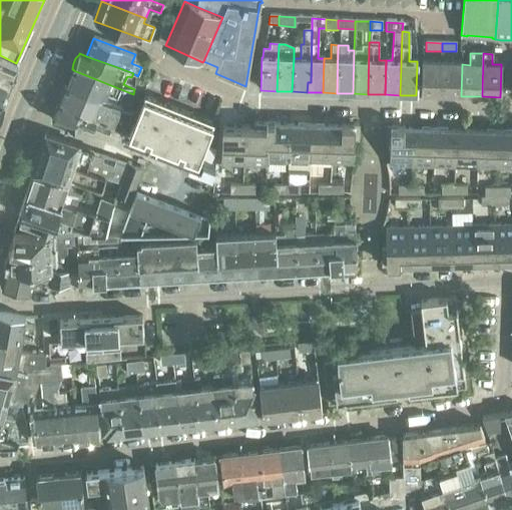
[(0,77),(11,83),(19,64),(16,63),(0,55),(0,77)]
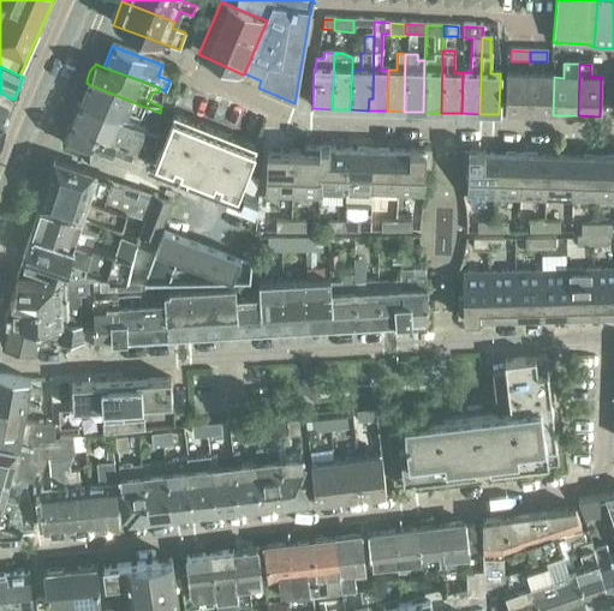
[(505,76),(505,113),(529,114),(530,77),(505,76)]
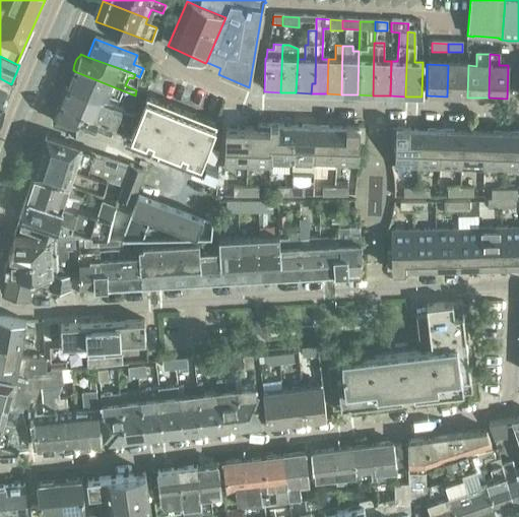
[(448,65),(447,97),(467,98),(468,65),(448,65)]
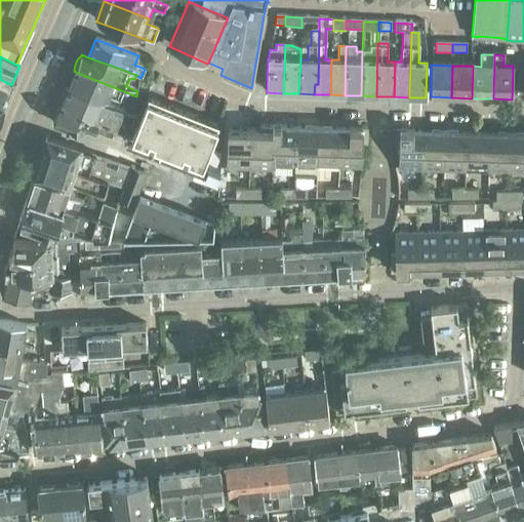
[(134,110),(136,96),(75,72),(67,89),(106,105),(107,105),(110,96),(120,101),(122,94),(124,95),(120,105),(134,110)]
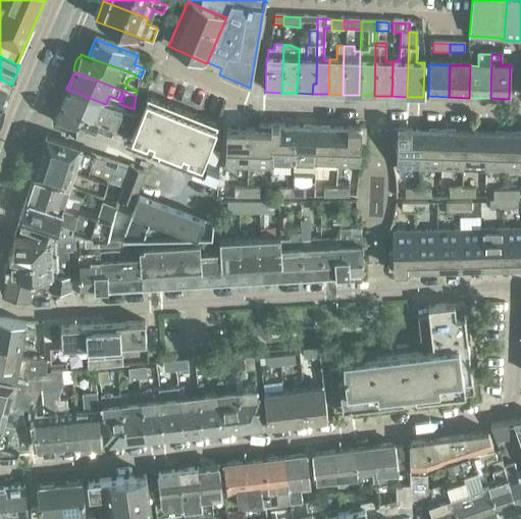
[(3,103),(11,85),(0,79),(0,103),(2,104),(2,103),(3,103)]
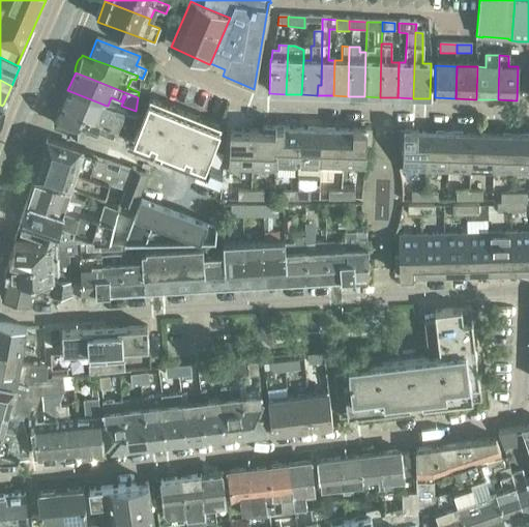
[(107,106),(67,90),(60,109),(118,130),(121,121),(131,125),(135,117),(108,106),(107,106)]
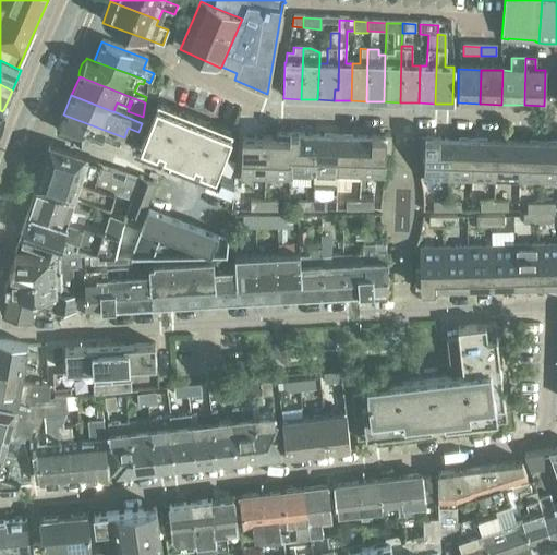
[(229,191),(233,181),(229,180),(220,177),(216,175),(232,133),(216,127),(194,118),(172,109),(157,104),(148,125),(140,147),(142,147),(141,151),(138,149),(138,148),(138,147),(137,146),(137,145),(136,145),(135,145),(134,145),(133,145),(132,145),(132,146),(131,146),(131,147),(131,148),(131,149),(131,151),(132,152),(133,152),(133,153),(165,165),(190,175),(217,185),(229,191)]
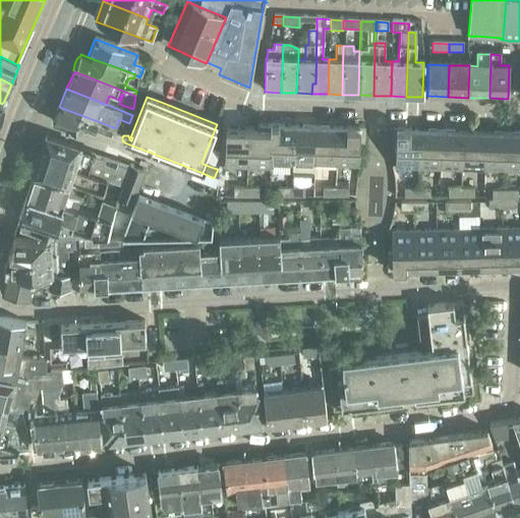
[(116,128),(59,107),(58,106),(52,123),(54,124),(53,126),(70,129),(93,131),(112,138),(116,128)]
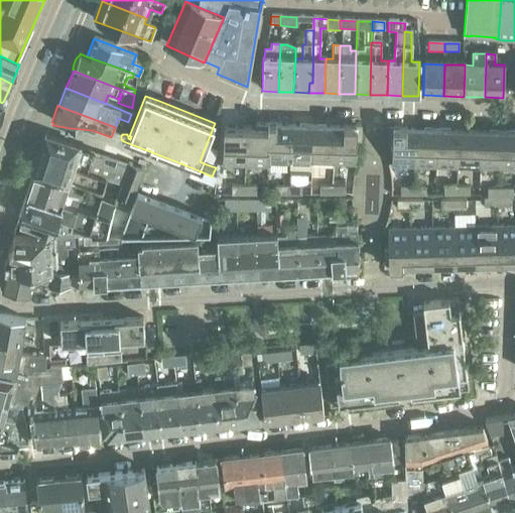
[(267,167),(267,163),(268,125),(255,125),(255,129),(246,129),(245,167),(267,167)]
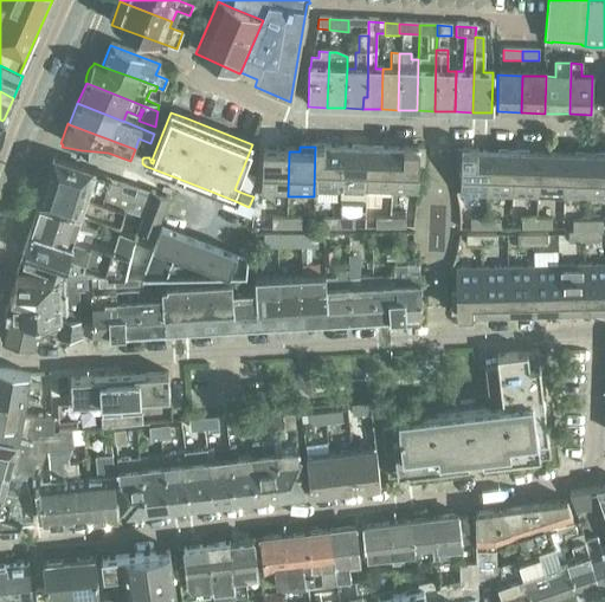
[(315,147),(314,192),(339,192),(340,149),(330,149),(330,148),(315,147)]
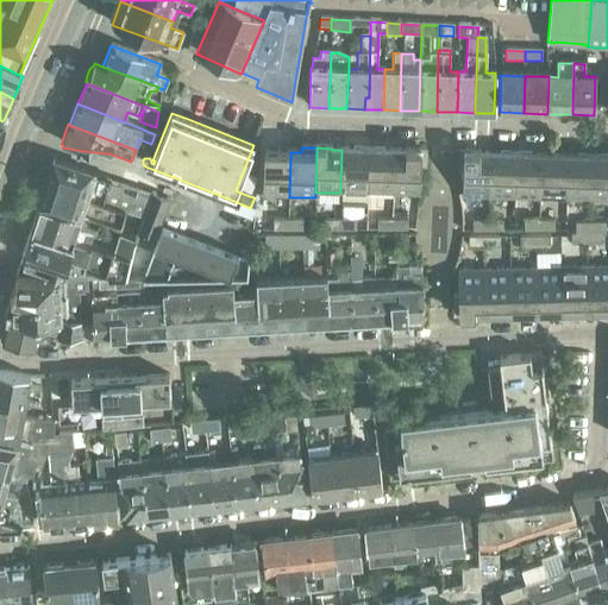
[(369,149),(353,149),(353,150),(342,150),(340,193),(368,194),(369,149)]
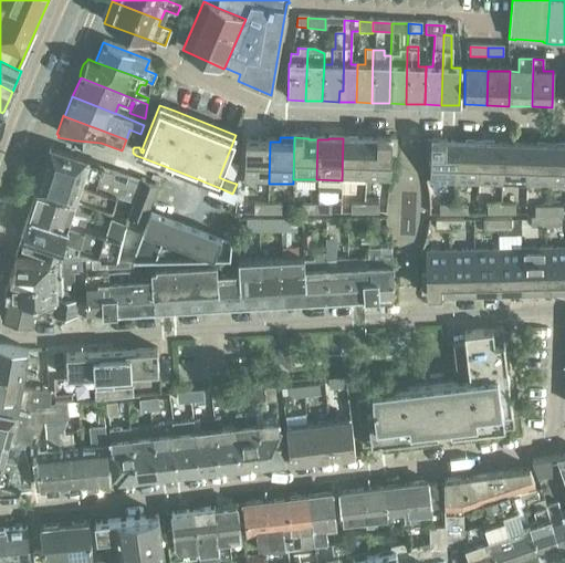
[(342,180),(365,181),(366,141),(357,141),(357,139),(343,138),(342,180)]
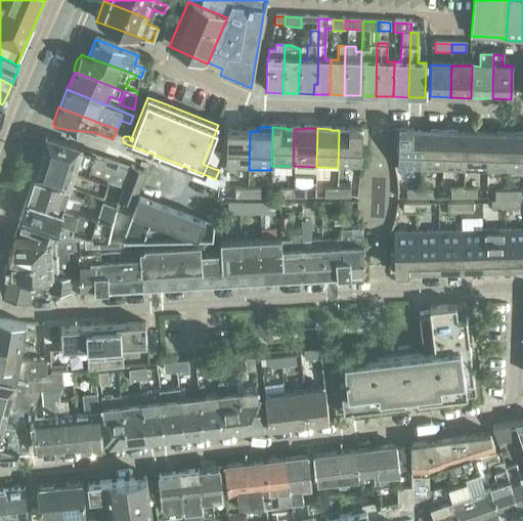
[(348,131),(339,130),(338,168),(360,168),(361,146),(365,146),(366,132),(361,132),(362,130),(348,129),(348,131)]
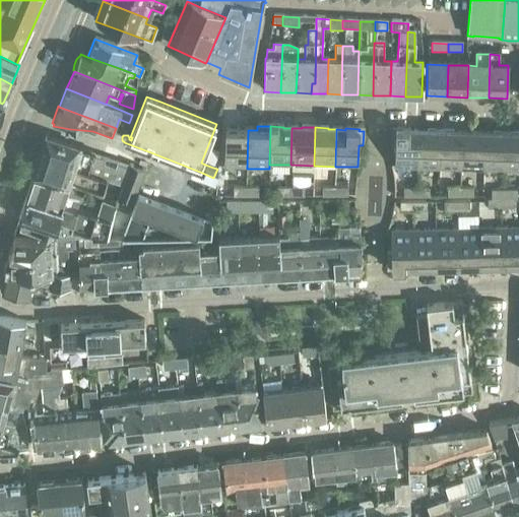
[(223,168),(247,169),(248,130),(224,129),(223,168)]
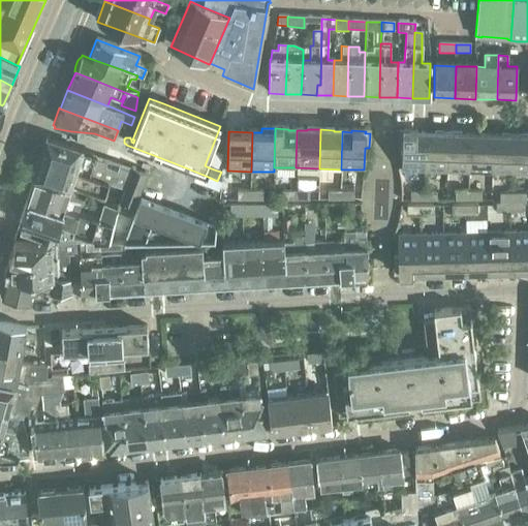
[(425,172),(426,134),(416,134),(416,132),(402,132),(402,135),(398,134),(398,149),(402,149),(401,172),(425,172)]
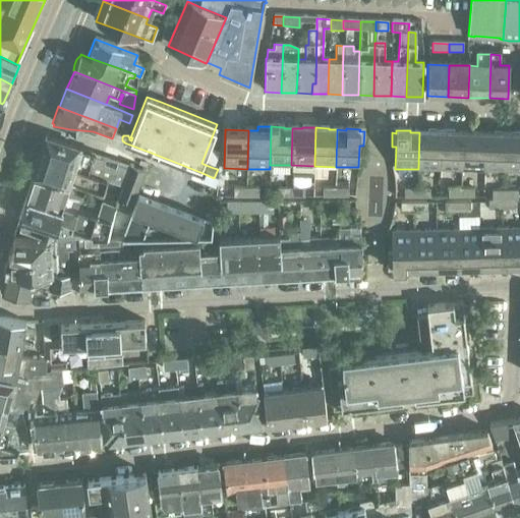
[(427,132),(419,132),(418,169),(440,170),(442,131),(427,131),(427,132)]
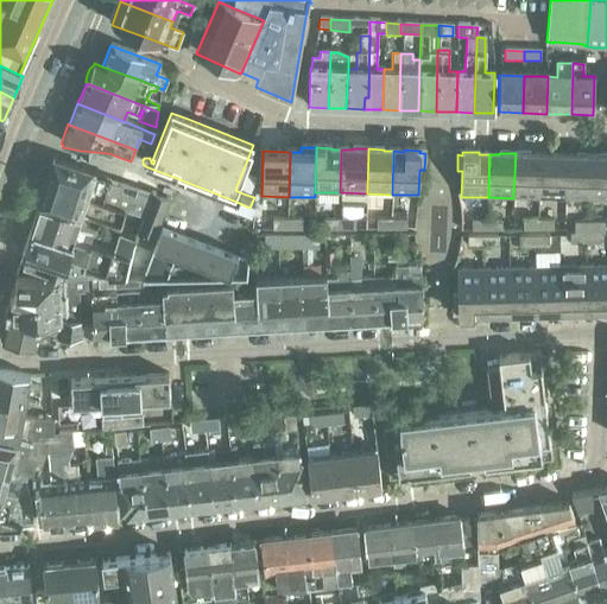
[(530,154),(516,153),(513,198),(539,199),(541,156),(530,156),(530,154)]
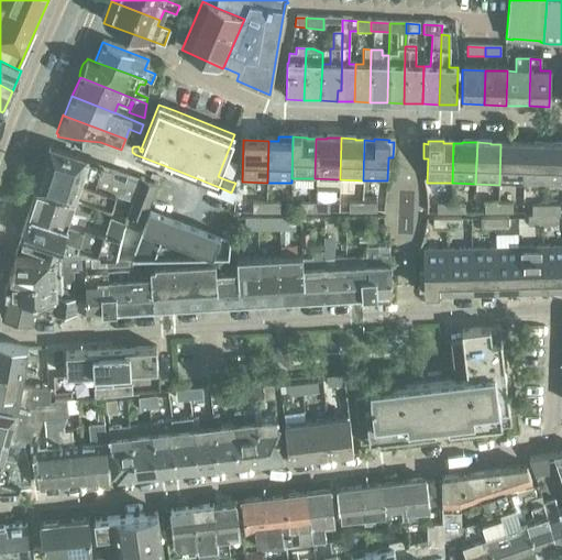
[(525,145),(500,144),(499,185),(524,185),(525,145)]
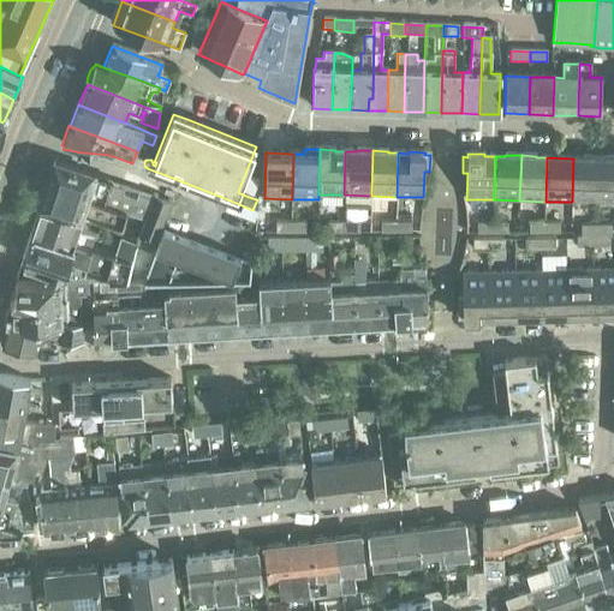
[(583,159),(573,159),(572,202),(597,203),(600,157),(583,157),(583,159)]
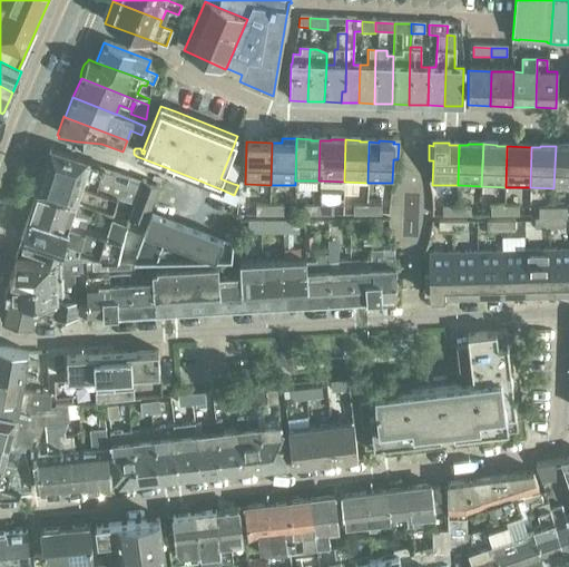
[(568,146),(556,146),(553,188),(568,188),(568,146)]
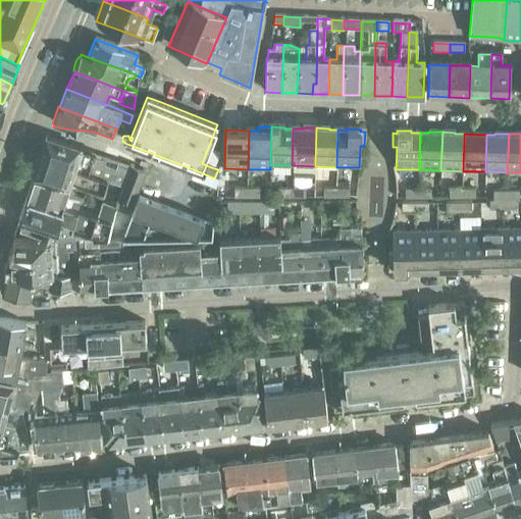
[(39,160),(33,176),(68,189),(69,186),(85,191),(102,197),(107,183),(118,187),(121,188),(129,167),(119,164),(117,171),(103,166),(105,159),(94,155),(46,139),(39,160)]
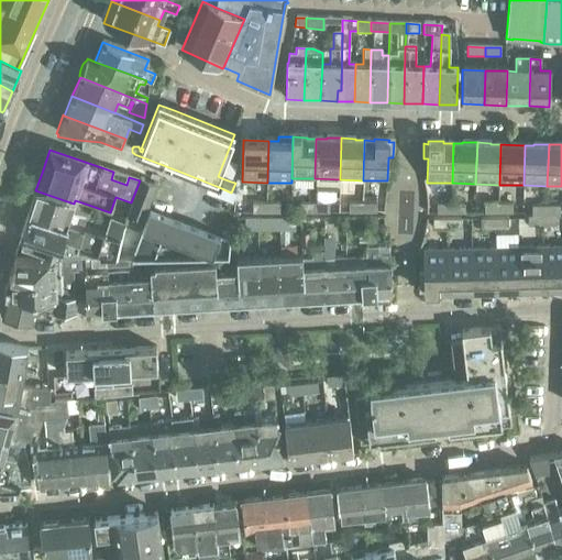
[(131,202),(127,217),(143,222),(147,208),(156,186),(140,180),(131,202)]
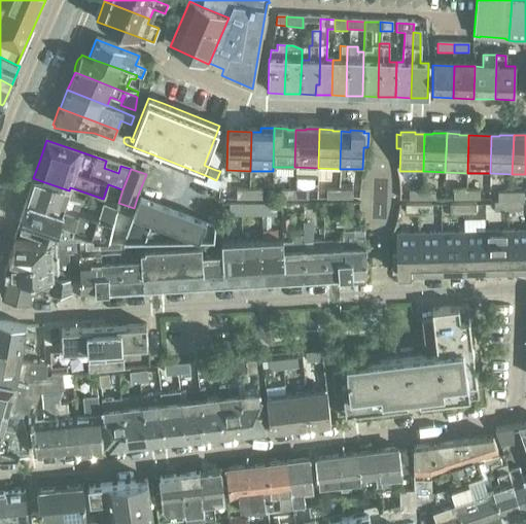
[(33,178),(26,201),(61,212),(63,208),(70,210),(78,213),(85,193),(70,187),(69,190),(33,178)]
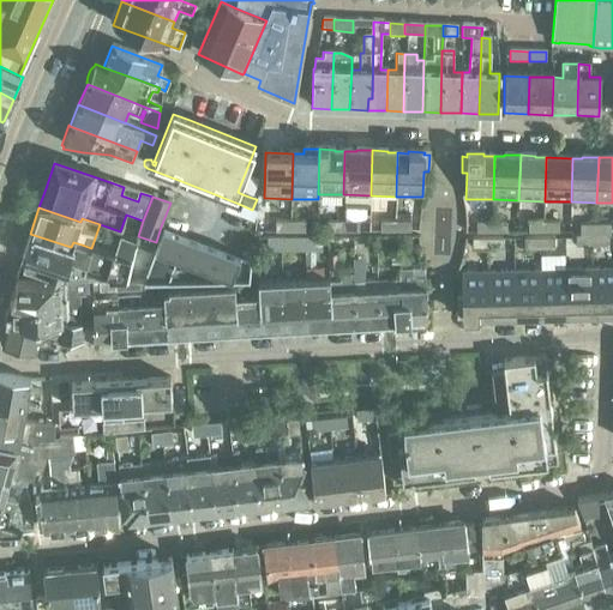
[(380,222),(380,233),(395,233),(395,222),(380,222)]
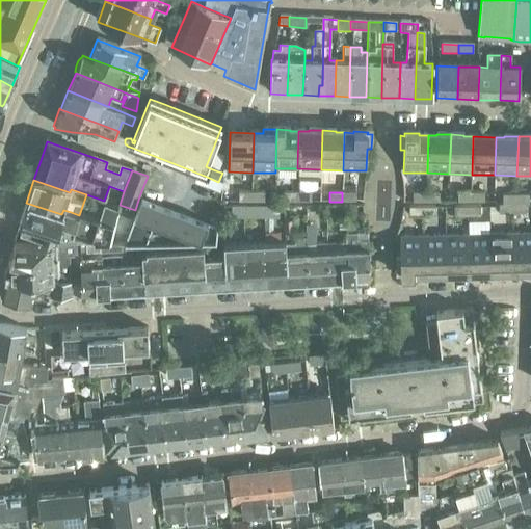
[(355,192),(342,192),(342,202),(355,202),(355,192)]
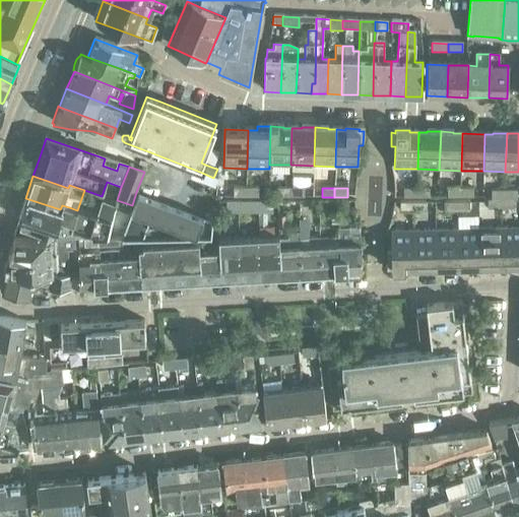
[(246,198),(246,189),(233,189),(233,198),(246,198)]
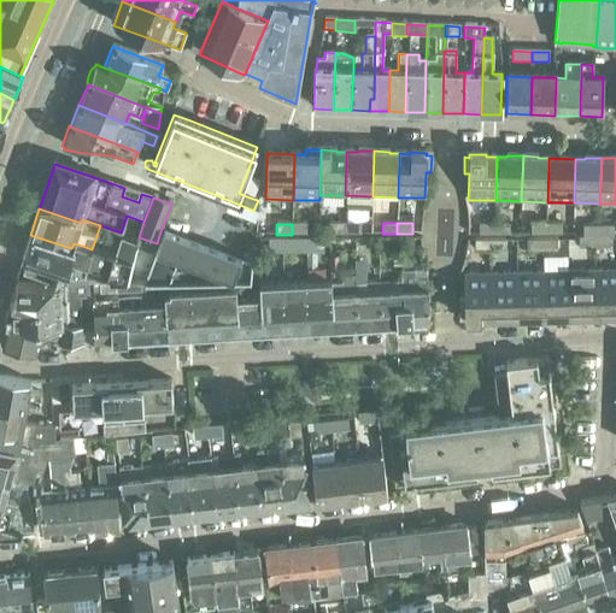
[(292,224),(292,235),(308,235),(308,224),(292,224)]
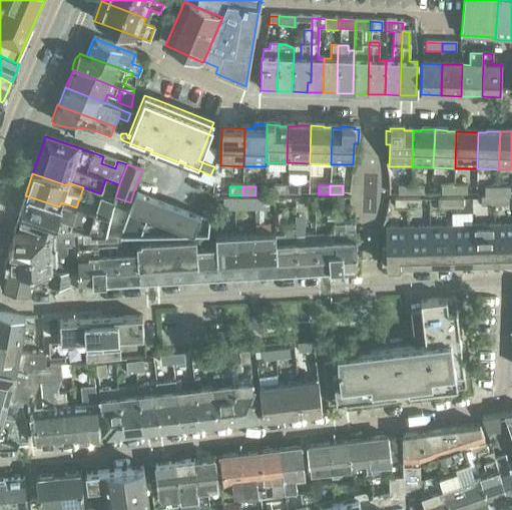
[(287,194),(287,186),(274,186),(274,195),(287,194)]
